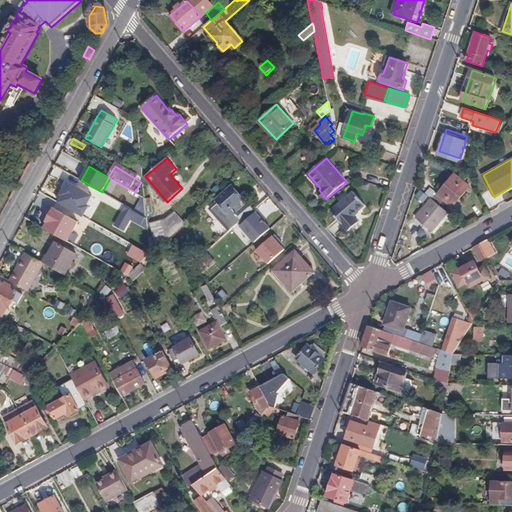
[(438,195),(452,207),(469,187),(464,183),(466,179),(462,176),(460,179),(455,176),(438,195)]
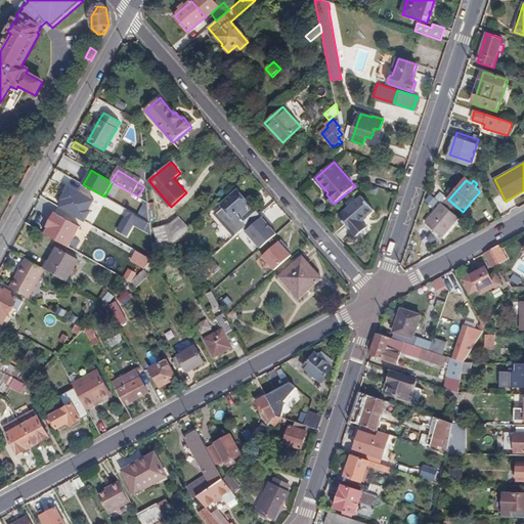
[(60,207),(83,220),(89,209),(94,201),(70,186),(61,200),(63,201),(60,207)]
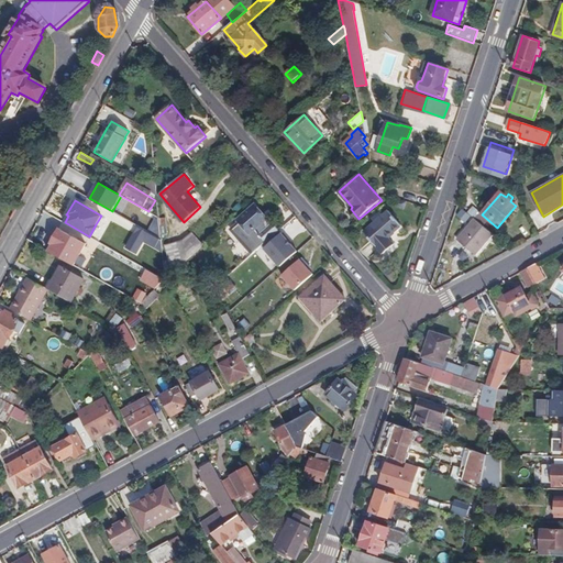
[(268,242),(280,232),(273,224),(271,227),(264,220),(266,219),(255,205),(238,221),(241,225),(233,233),(253,255),(263,246),(268,242)]
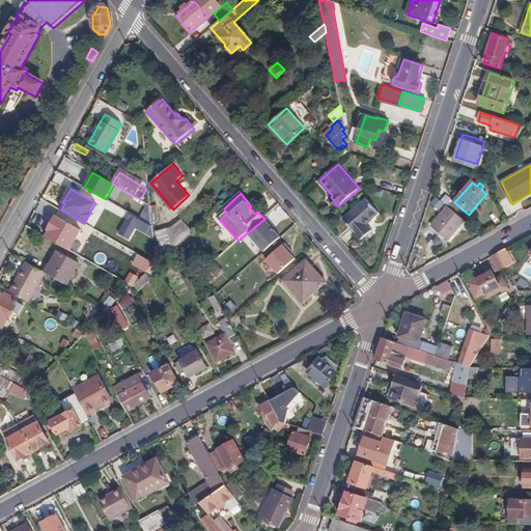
[(381,213),(368,198),(344,219),(362,241),(373,231),(367,224),(381,213)]
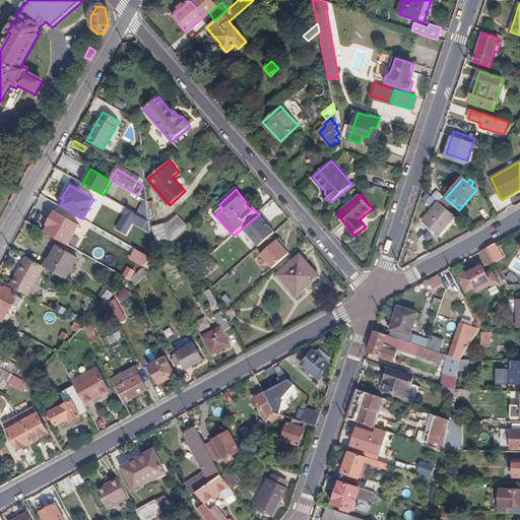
[(439,235),(454,216),(438,202),(424,220),(439,235)]
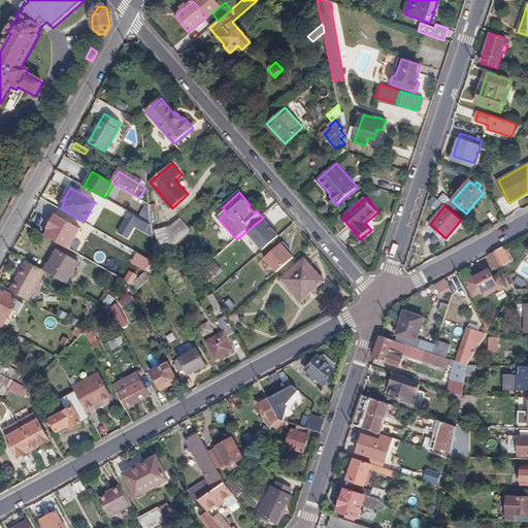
[(92,212),(90,210),(84,222),(86,223),(92,212)]
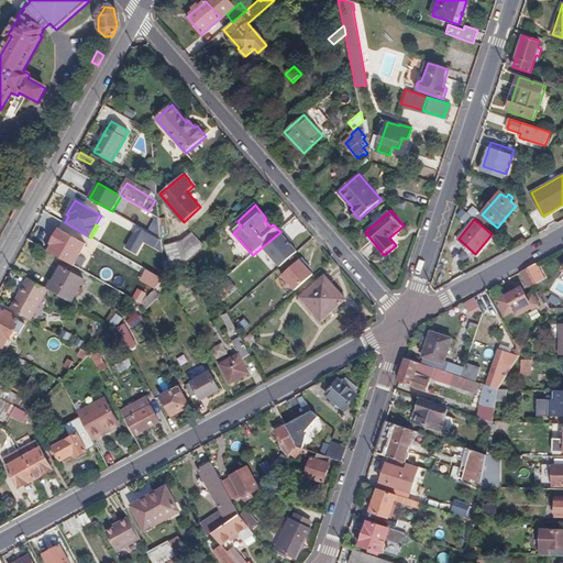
[(159,238),(139,227),(125,250),(135,255),(143,243),(155,250),(159,238)]
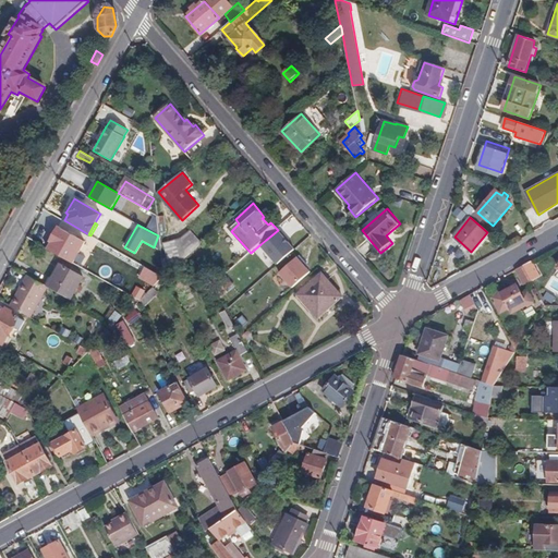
[(48,250),(73,263),(85,242),(58,227),(50,241),(52,242),(48,250)]
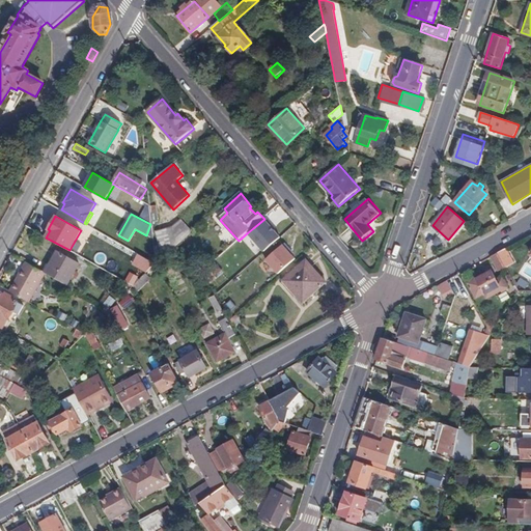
[(248,232),(250,235),(267,221),(264,219),(248,232)]
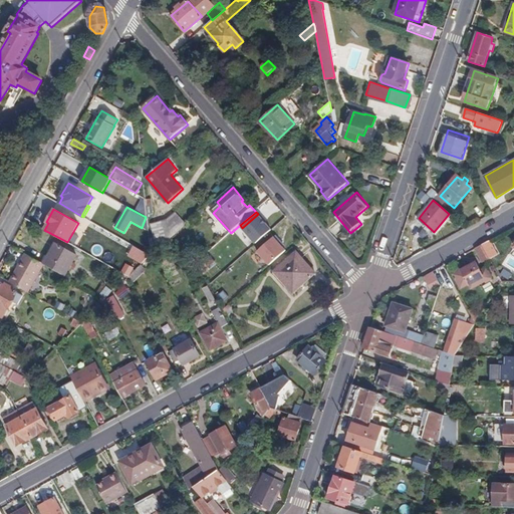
[(169,239),(172,236),(186,224),(176,213),(168,220),(154,224),(158,242),(169,239)]
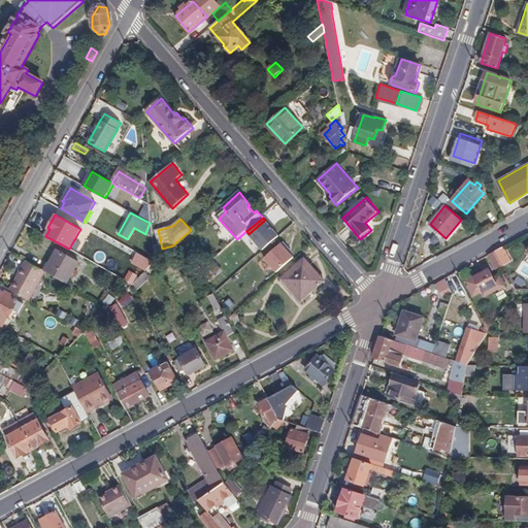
[(264,251),(279,237),(265,220),(249,234),(264,251)]
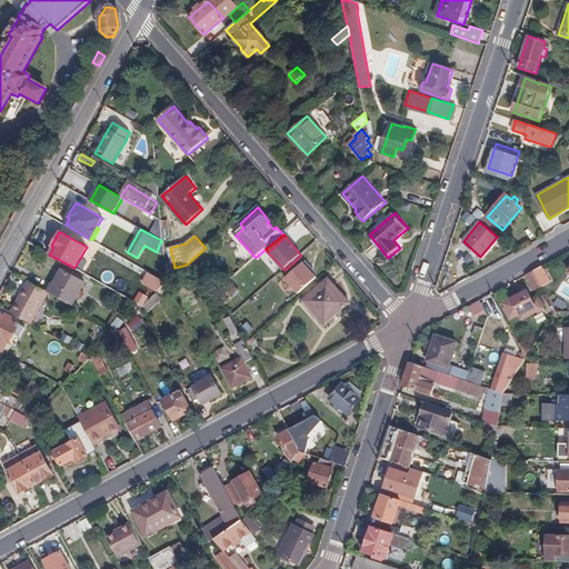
[(285,281),(297,296),(316,280),(312,276),(308,271),(310,269),(305,263),(285,281)]
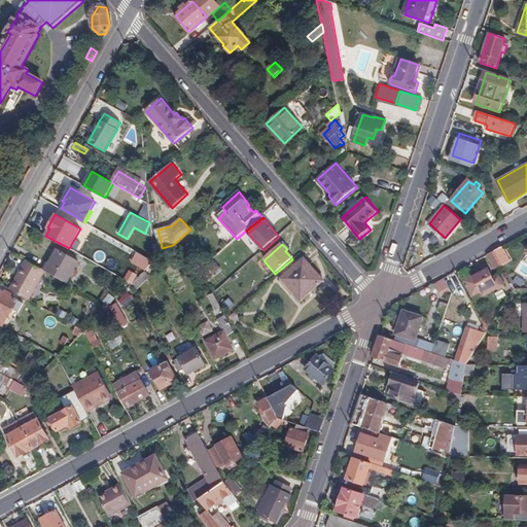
[(494,252),(502,266),(511,261),(501,248),(494,252)]
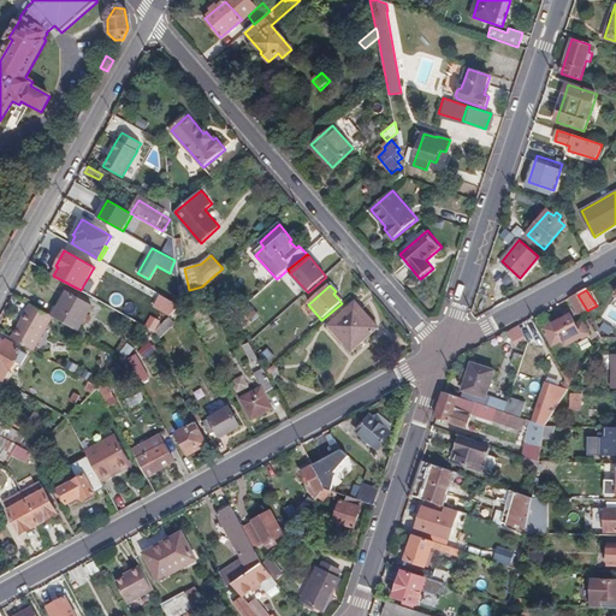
[(71,294),(58,319),(76,329),(89,304),(71,294)]
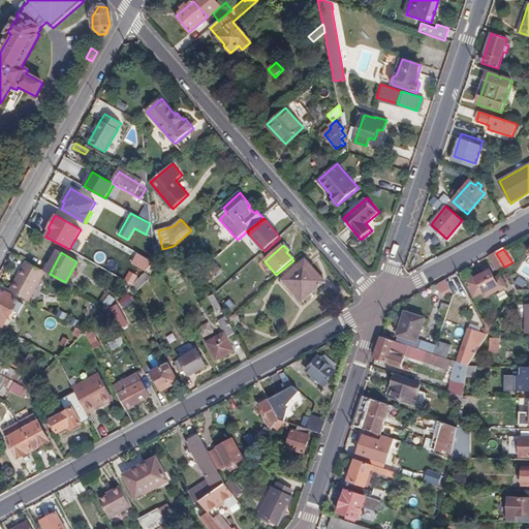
[(496,253),(490,256),(497,271),(504,267),(496,253)]
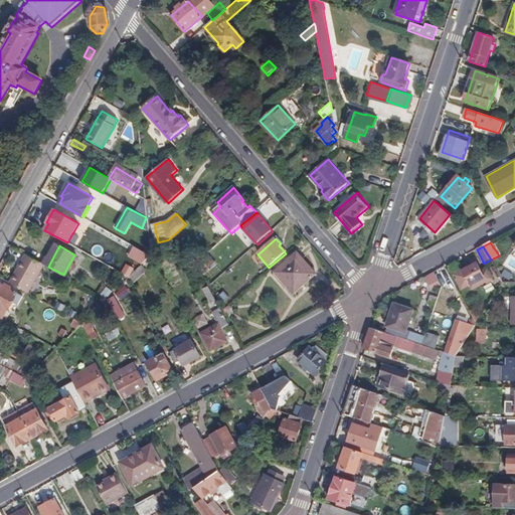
[(317,274),(298,252),(275,273),(294,294),(317,274)]
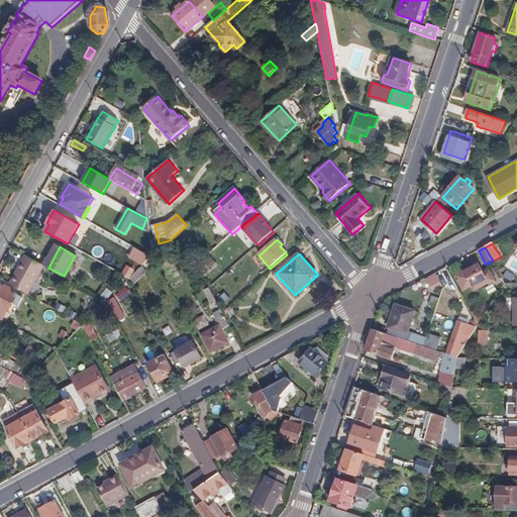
[(29,256),(25,254),(18,268),(22,270),(29,256)]
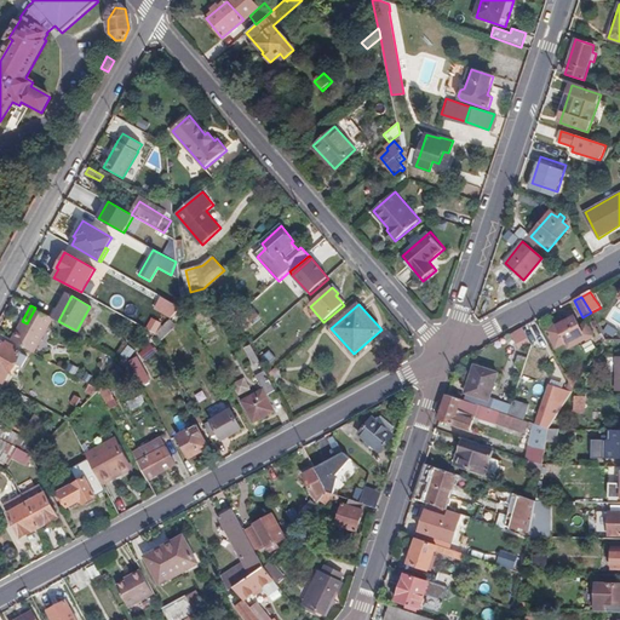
[(262,321),(251,306),(241,315),(246,321),(244,323),(248,331),(262,321)]
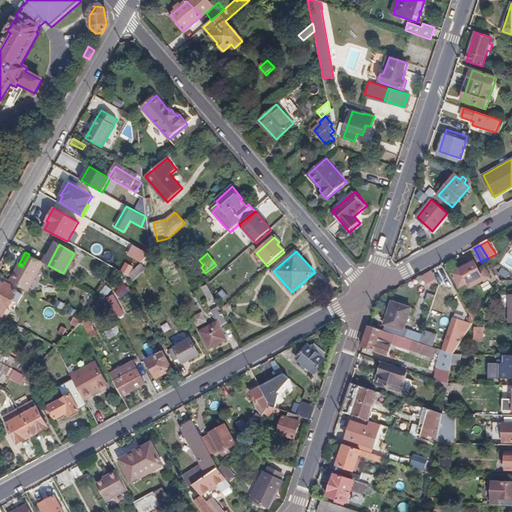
[(18,265),(9,280),(29,291),(45,263),(29,254),(22,267),(18,265)]
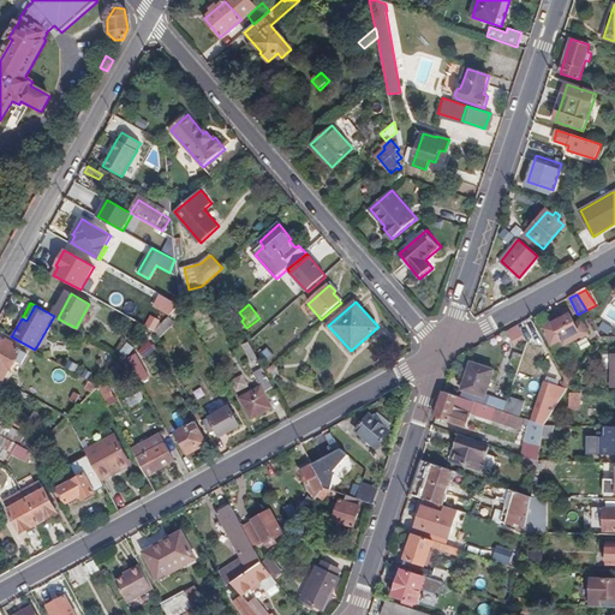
[(580,334),(571,316),(544,330),(553,344),(561,339),(563,344),(580,334)]
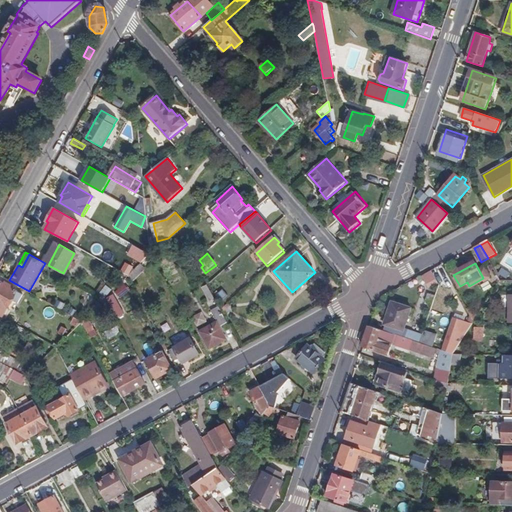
[(429,288),(439,283),(432,270),(422,275),(429,288)]
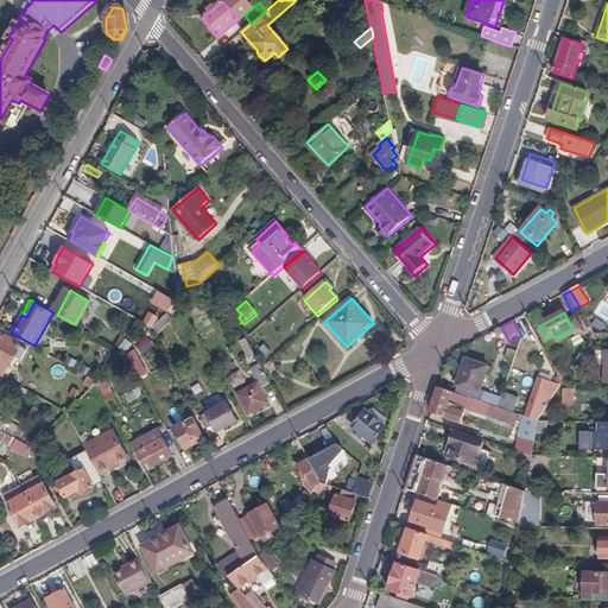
[(152,328),(152,327),(147,324),(143,330),(145,334),(152,328)]
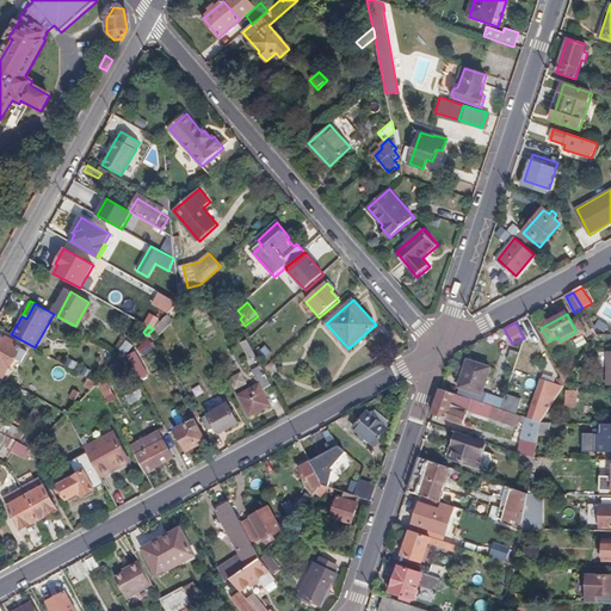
[(0,339),(0,375),(6,380),(11,371),(7,369),(14,357),(20,360),(26,351),(1,337),(0,339)]
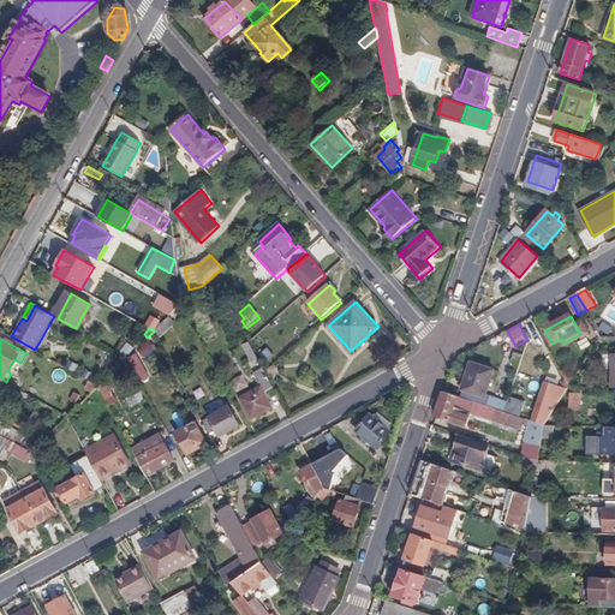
[(150,340),(138,350),(145,359),(157,350),(150,340)]
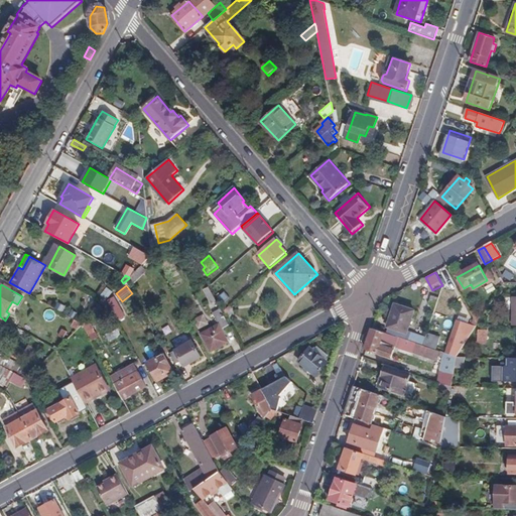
[(107,287),(101,295),(107,300),(114,291),(107,287)]
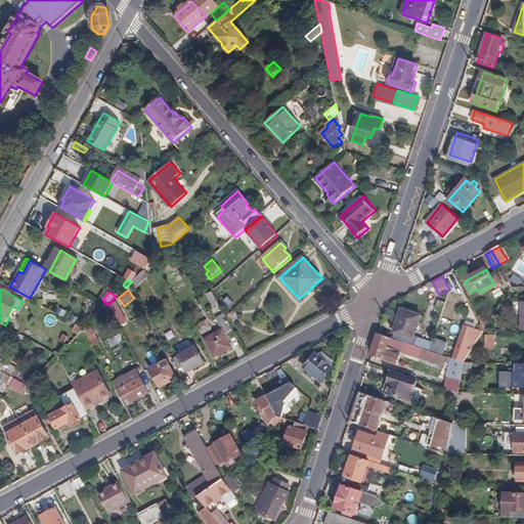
[(214,309),(219,306),(212,294),(207,297),(214,309)]
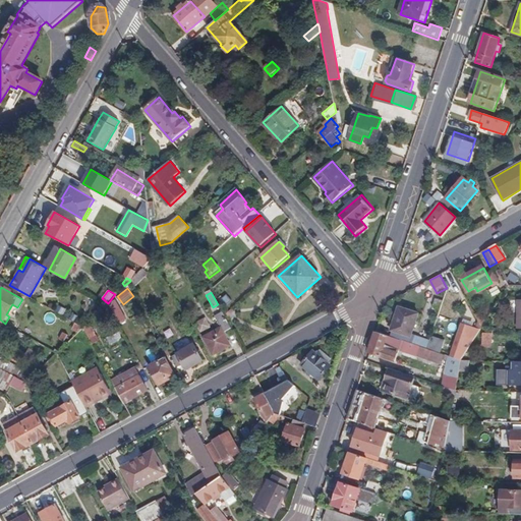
[(227,311),(232,306),(225,298),(220,303),(227,311)]
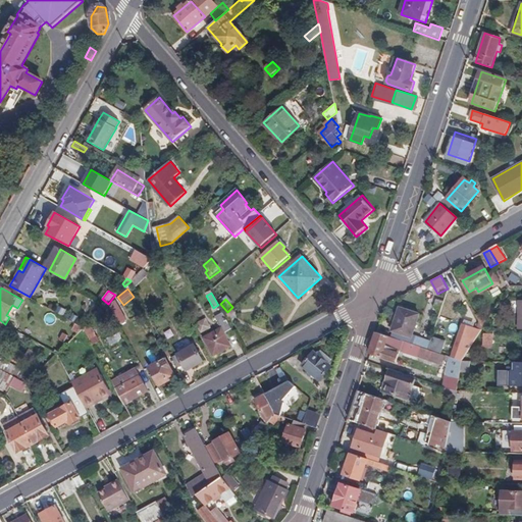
[(13,315),(17,308),(12,305),(6,315),(9,317),(10,314),(13,315)]
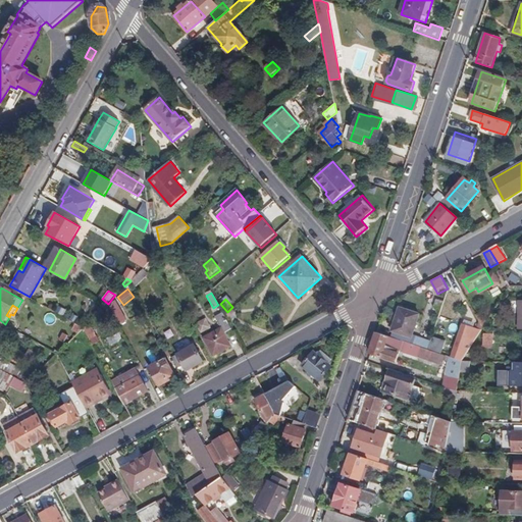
[(395,332),(414,338),(421,315),(402,309),(395,332)]
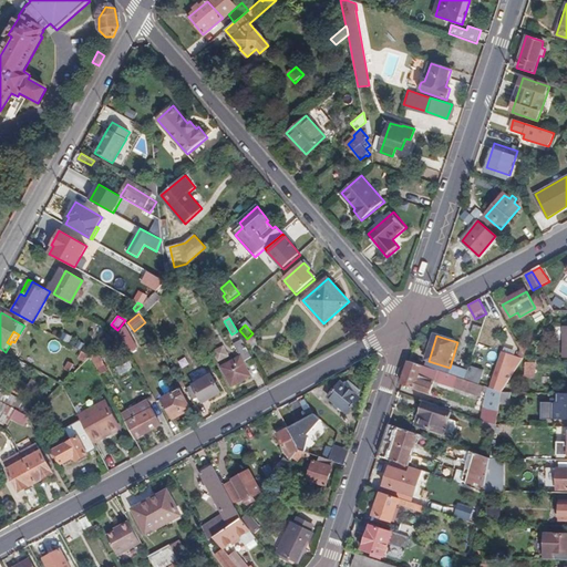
[(59,351),(61,341),(51,339),(48,349),(59,351)]
